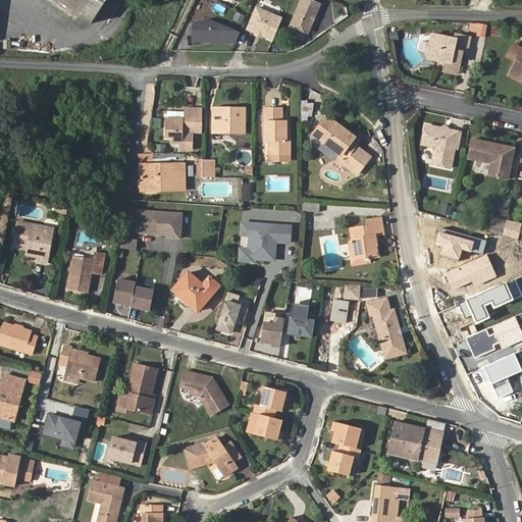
[(54,0),(91,24),(107,0),(54,0)]
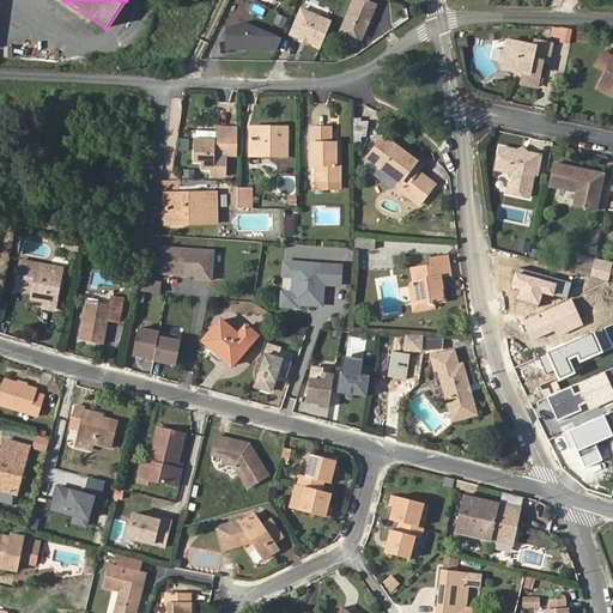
[(358,38),(371,6),(356,0),(349,0),(335,32),(354,41),(358,38)]
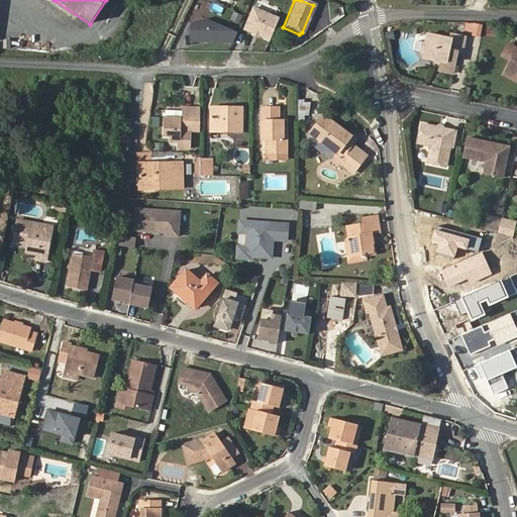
[(267,41),(275,20),(249,10),(240,31),(250,35),(250,33),(255,35),(254,37),(267,41)]
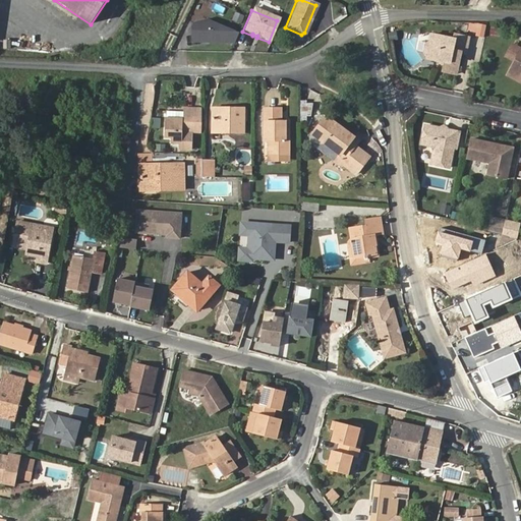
[(242,17),(232,13),(229,21),(239,25),(242,17)]
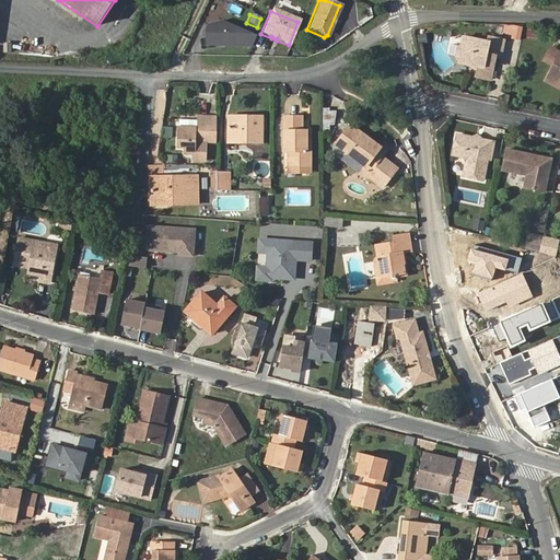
[(254,38),(220,21),(207,25),(205,28),(203,44),(251,47),(254,38)]
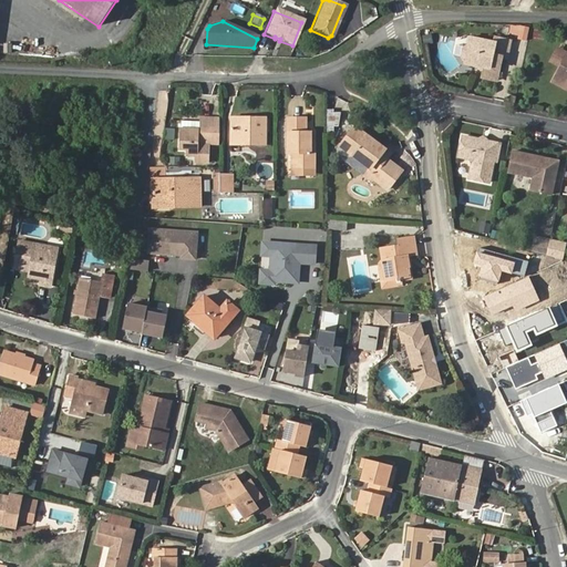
[(518,39),(527,41),(529,28),(521,26),(519,35),(518,39)]
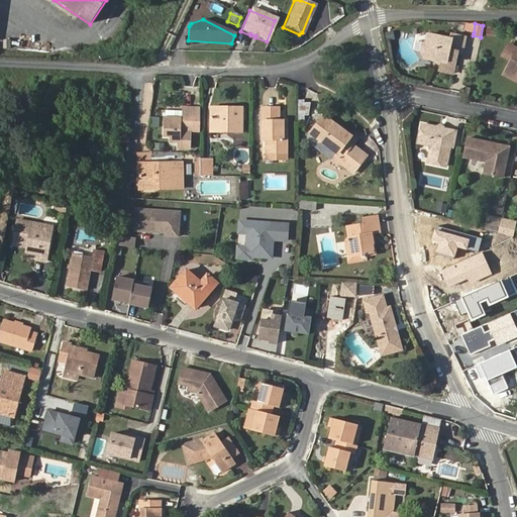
[(444,63),(443,67),(442,72),(454,75),(459,54),(463,55),(467,38),(453,36),(453,40),(440,37),(439,44),(430,42),(423,47),(422,55),(426,58),(426,60),(439,63),(444,63)]
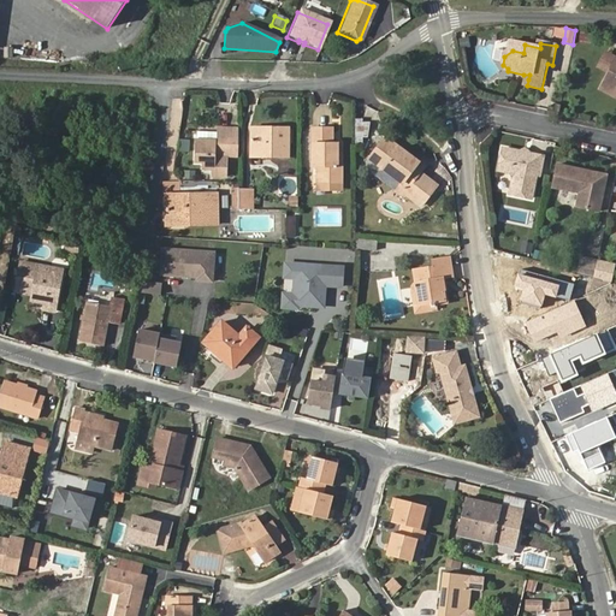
[(615,64),(603,90),(615,96),(615,64)]
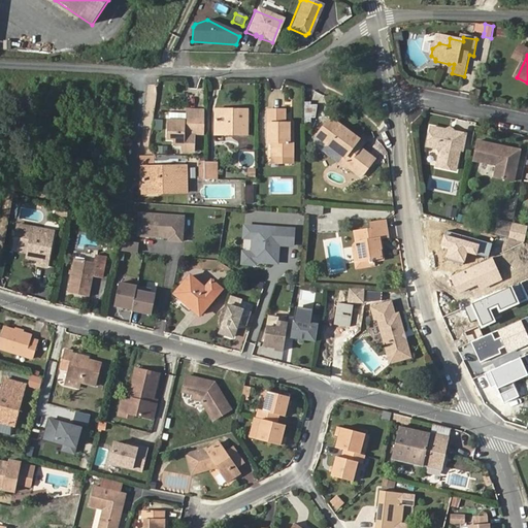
[(304,102),(304,123),(311,123),(311,118),(316,118),(318,105),(311,105),(311,102),(304,102)]
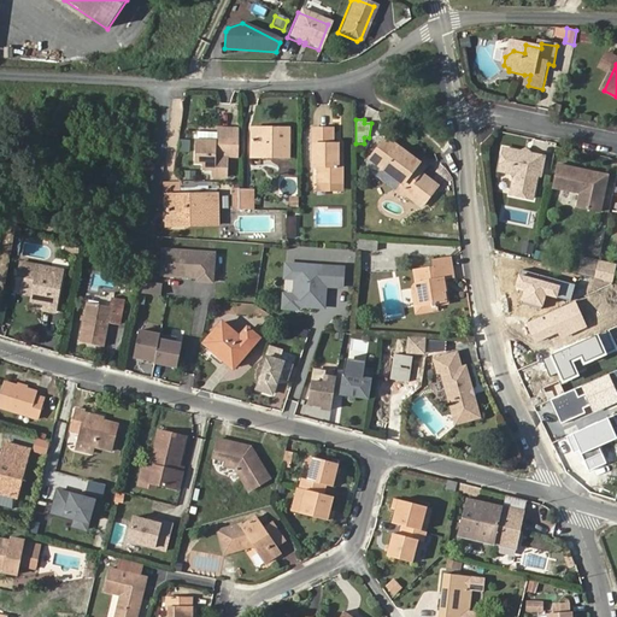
[(217,144),(195,142),(194,164),(203,165),(201,171),(212,171),(212,175),(227,176),(228,157),(236,158),(236,147),(228,146),(228,129),(218,129),(217,144)]
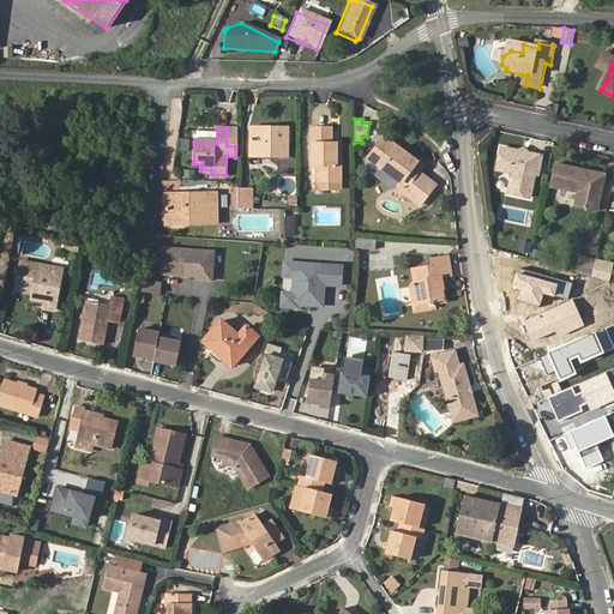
[(337,166),(337,144),(332,144),(332,128),(314,128),(313,167),(327,167),(327,181),(343,181),(343,166),(337,166)]
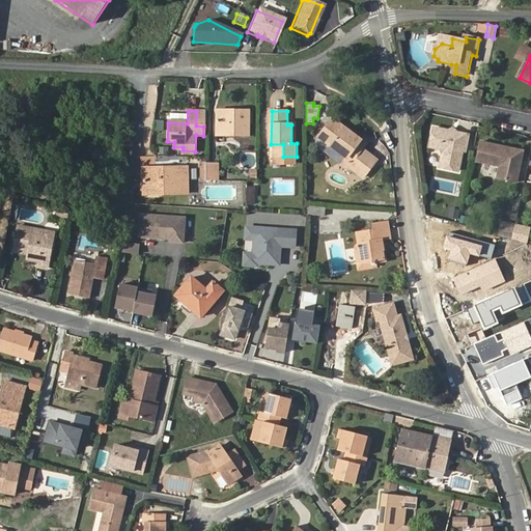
[(229,128),(229,136),(250,137),(250,112),(241,112),(241,116),(218,116),(218,128),(229,128)]
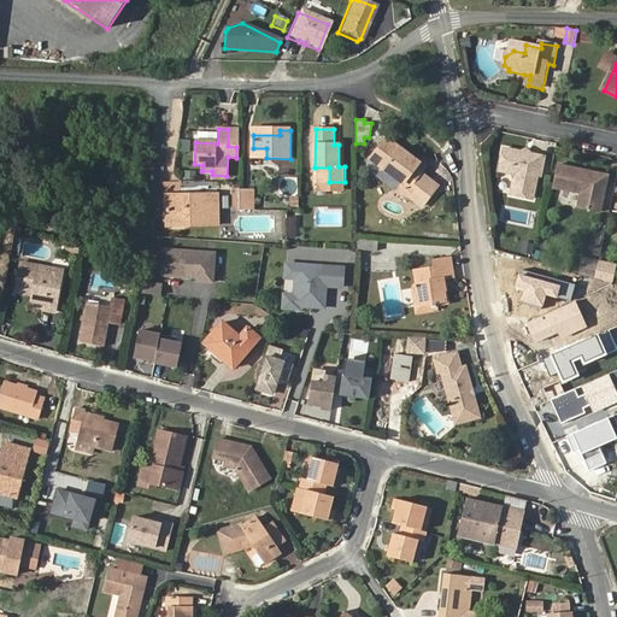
[(386,141),(376,154),(369,163),(399,186),(405,191),(401,195),(418,209),(434,188),(418,176),(415,172),(418,166),(404,154),(386,141)]
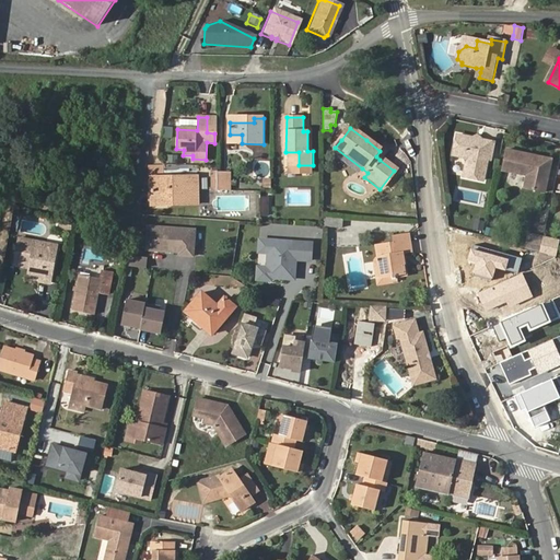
[(230,143),(242,143),(242,135),(230,135),(230,143)]
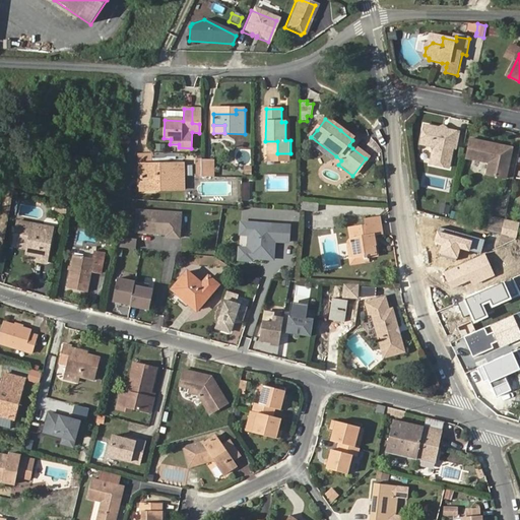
[(440,133),(436,129),(421,126),(418,144),(426,146),(433,152),(430,166),(447,169),(451,149),(453,149),(456,133),(449,132),(445,134),(440,133)]
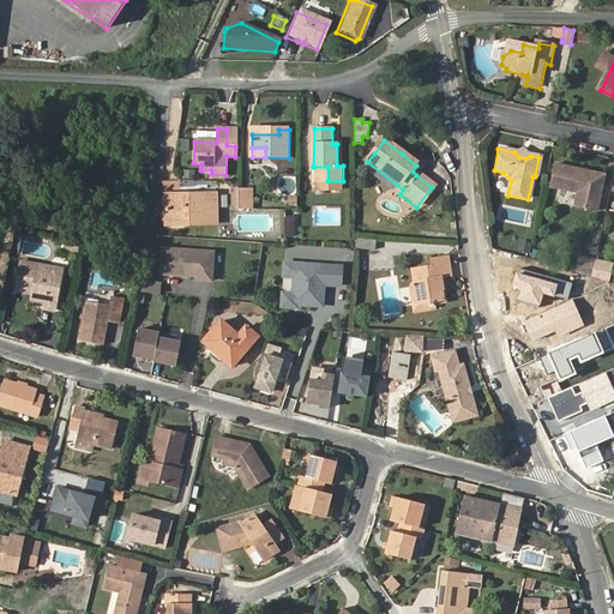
[(606,176),(555,166),(551,190),(577,196),(575,208),(597,212),(606,176)]
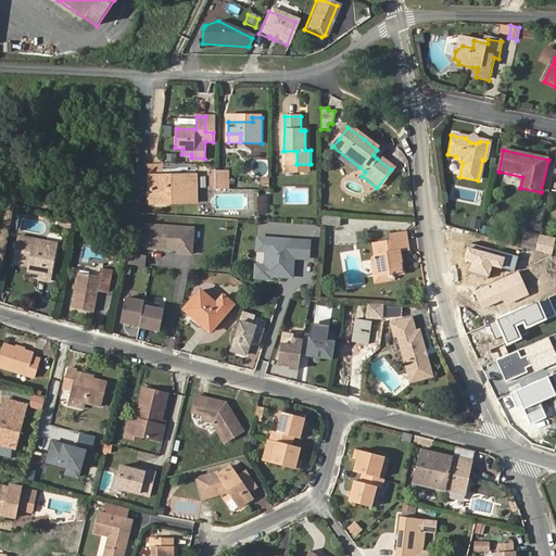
[(359,179),(362,176),(365,172),(359,167),(354,175),(359,179)]
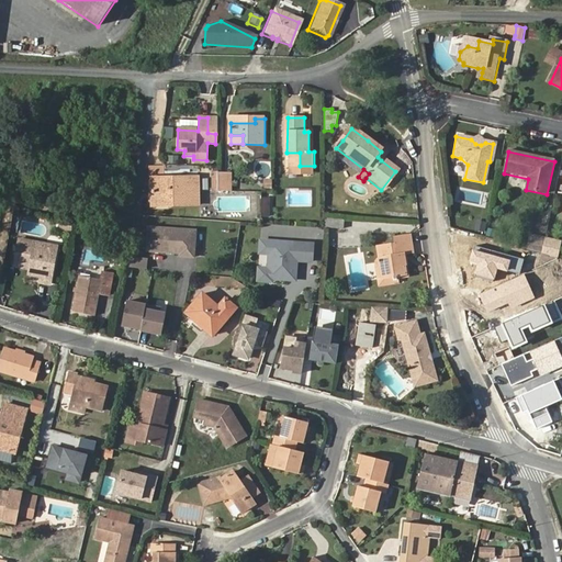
[(232,172),(218,172),(218,191),(232,191),(232,172)]
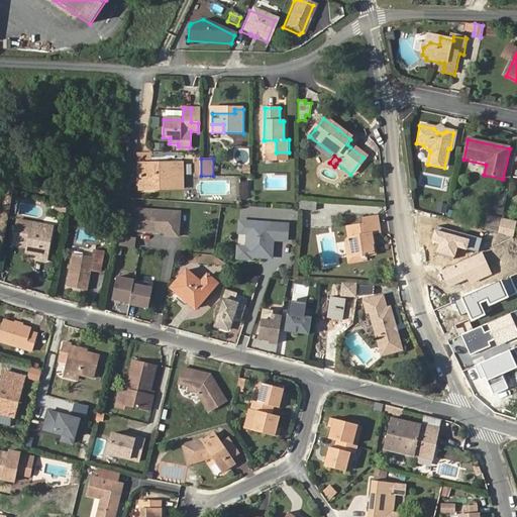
[(177,185),(177,165),(144,165),(144,190),(158,190),(158,185),(177,185)]
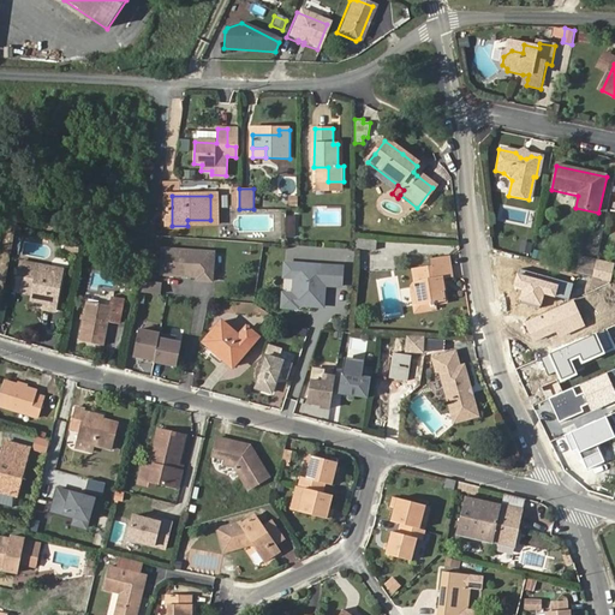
[(216,197),(210,196),(210,220),(187,220),(187,226),(216,227),(216,197)]
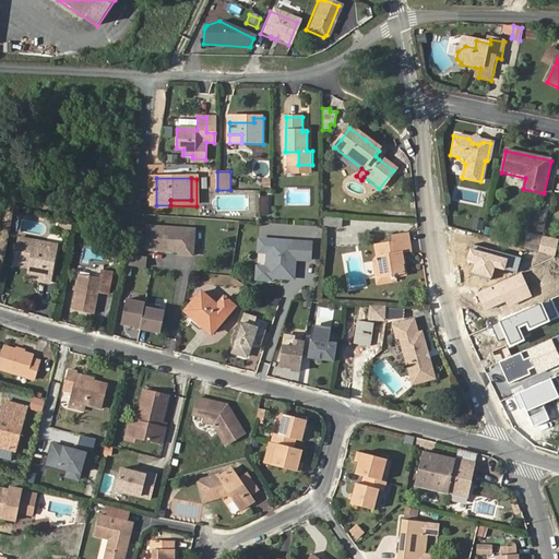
[(269,197),(261,197),(260,215),(269,215),(269,197)]
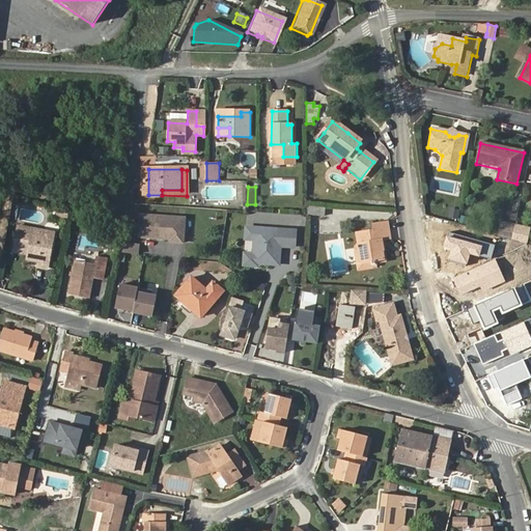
[(325,216),(326,207),(309,205),(308,215),(325,216)]
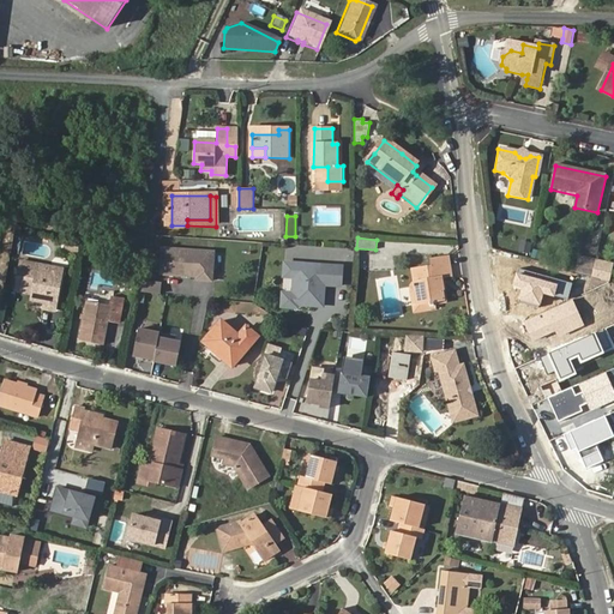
[(521,241),(518,252),(528,254),(531,244),(521,241)]
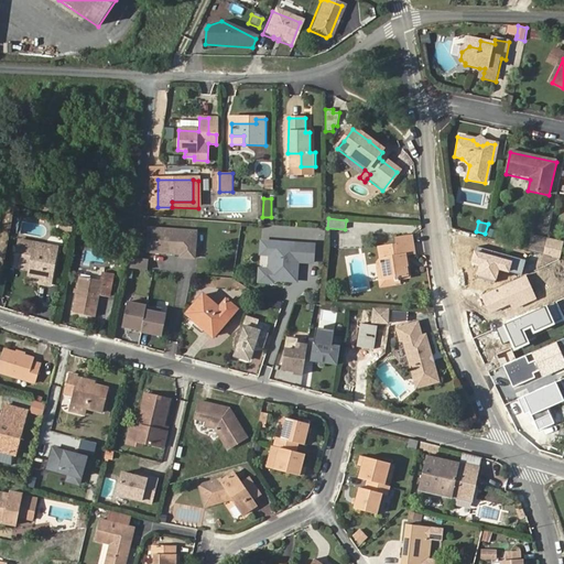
[(72,235),(73,227),(60,224),(58,231),(72,235)]
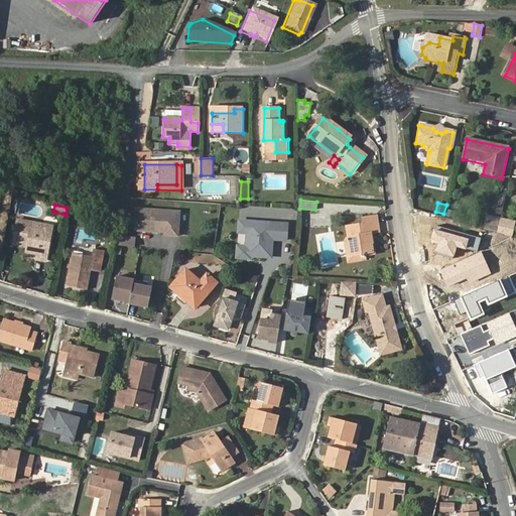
[(180,212),(137,209),(135,231),(163,233),(163,230),(165,230),(165,235),(178,236),(180,212)]
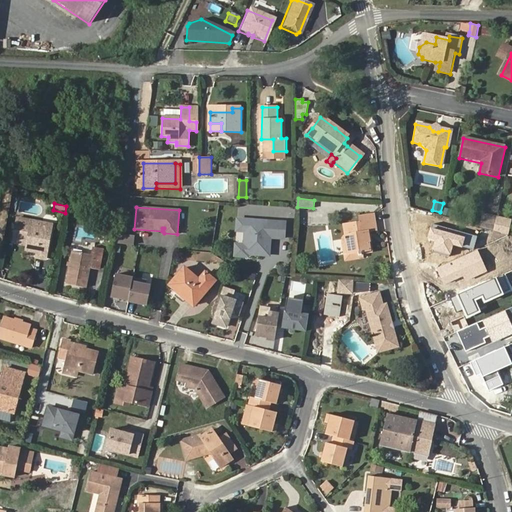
[(112,224),(113,216),(99,213),(98,219),(102,220),(102,222),(112,224)]
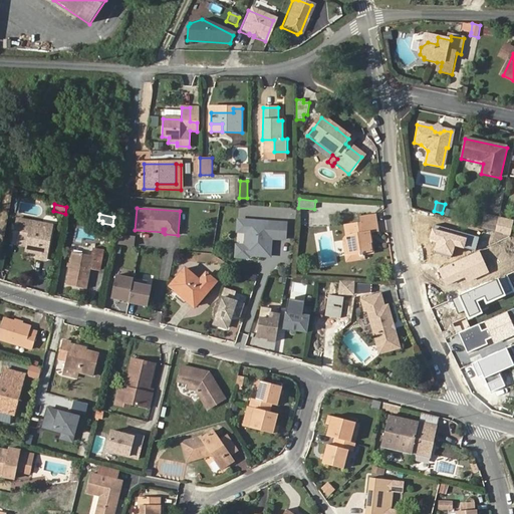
[(348,242),(371,243),(370,234),(377,233),(375,215),(358,217),(359,224),(346,226),(348,242)]
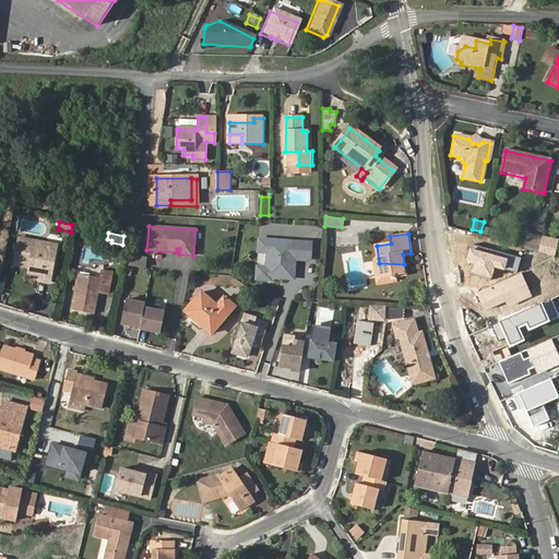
[(543,238),(527,235),(524,248),(539,252),(543,238)]
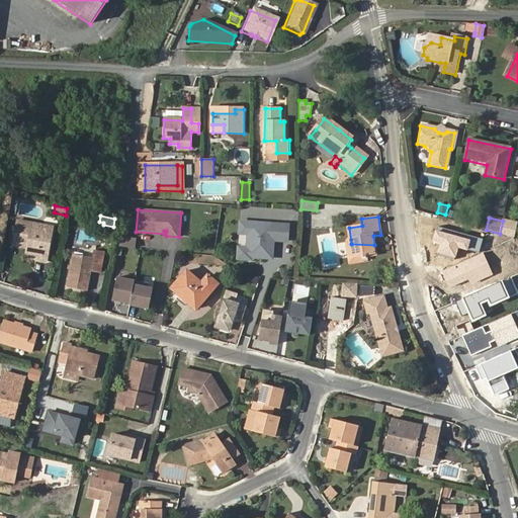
[(516,224),(503,221),(500,234),(513,238),(516,224)]
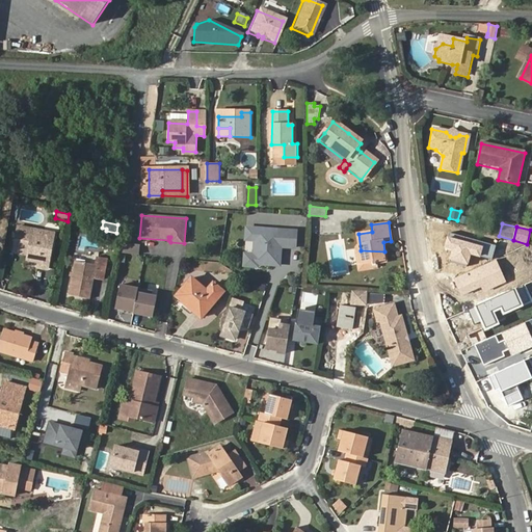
[(294,248),(295,232),(245,229),(244,240),(254,241),(253,255),(253,257),(257,257),(256,264),(270,265),(270,263),(278,263),(280,247),(294,248)]
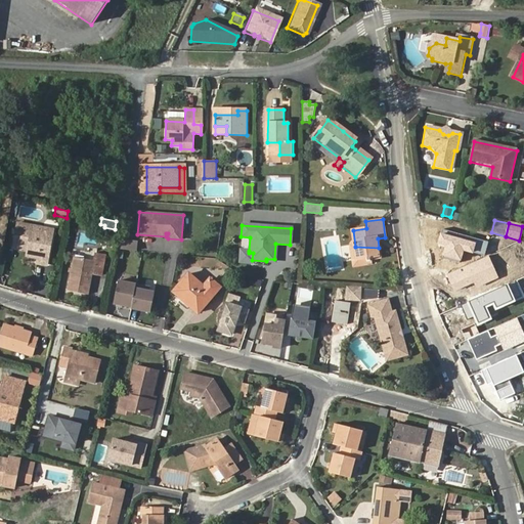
[(37,236),(38,230),(17,228),(13,253),(24,255),(24,252),(29,252),(28,255),(28,260),(38,261),(37,267),(46,269),(52,239),(37,236)]
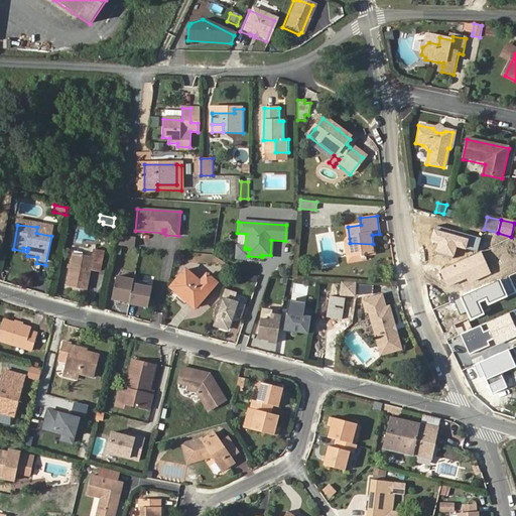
[(482,238),(435,226),(431,240),(439,242),(437,251),(454,256),(457,247),(478,253),(482,238)]
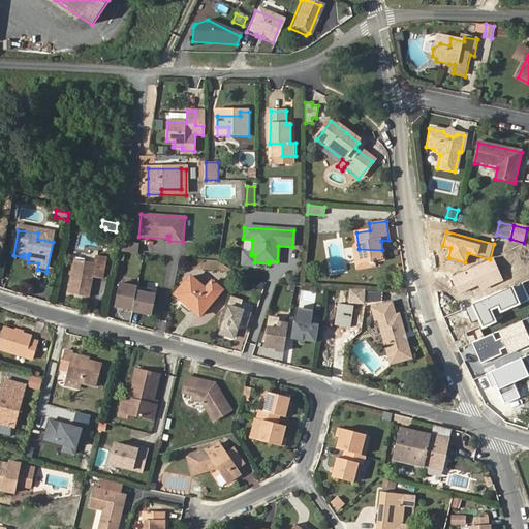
[(54,235),(38,232),(37,239),(53,242),(54,235)]
